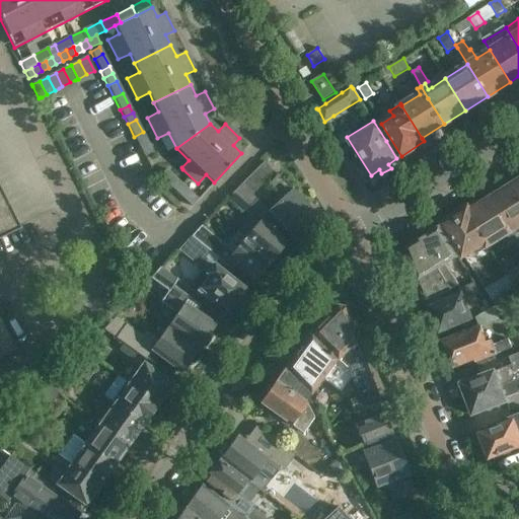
[(134,137),(140,149),(149,144),(143,132),(134,137)]
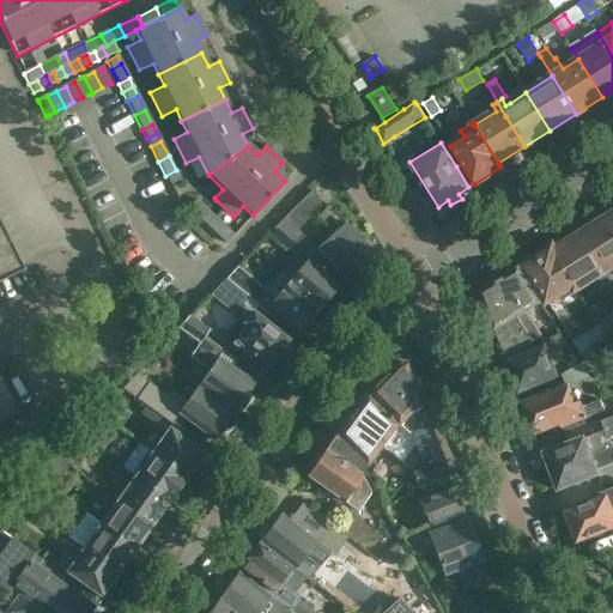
[(165,176),(170,184),(180,178),(176,170),(165,176)]
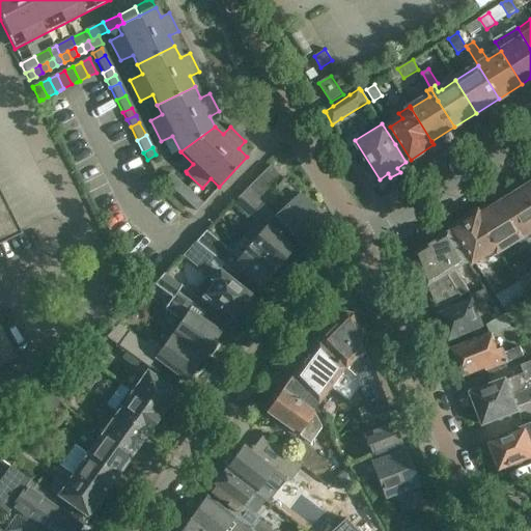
[(270,166),(248,188),(257,199),(280,177),(270,166)]
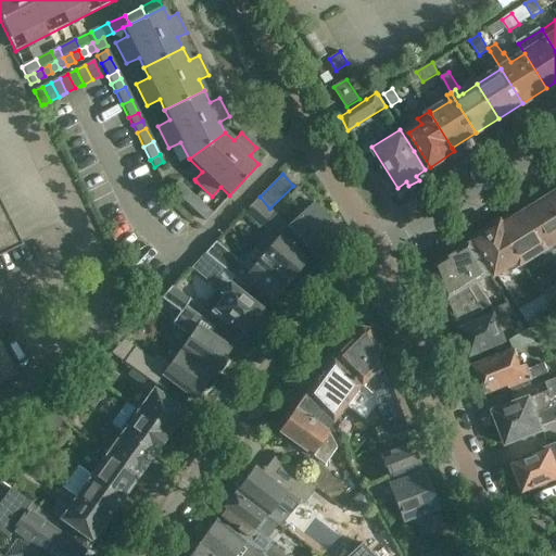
[(184,188),(177,181),(171,189),(177,196),(184,188)]
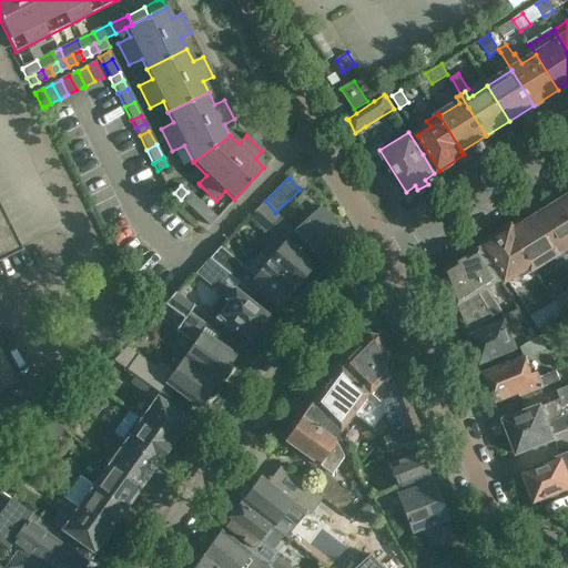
[(307,219),(292,233),(312,253),(318,261),(320,259),(322,261),(330,253),(327,251),(344,235),(305,191),(293,202),(307,219)]
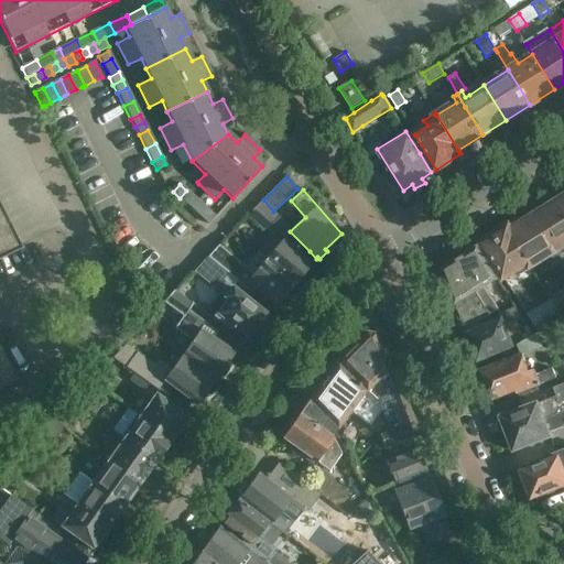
[(180,198),(191,208),(197,201),(186,191),(180,198)]
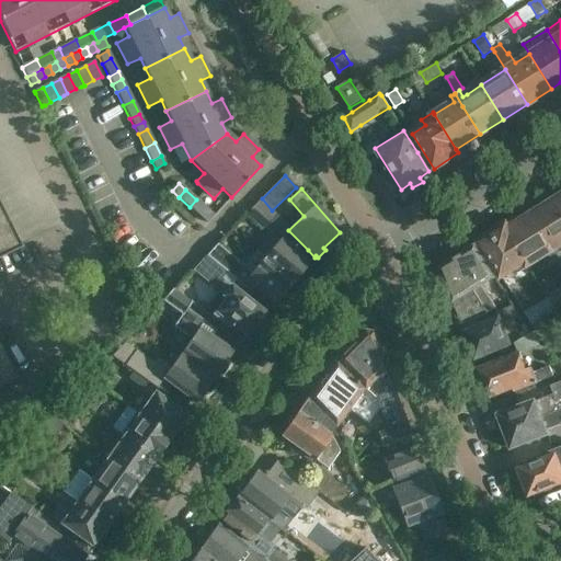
[(262,198),(245,215),(261,230),(264,227),(277,242),(263,259),(278,272),(293,284),(295,281),(297,283),(304,275),(301,273),(311,262),(304,255),(308,250),(288,230),(287,230),(276,216),(275,216),(271,212),(272,210),(262,198)]
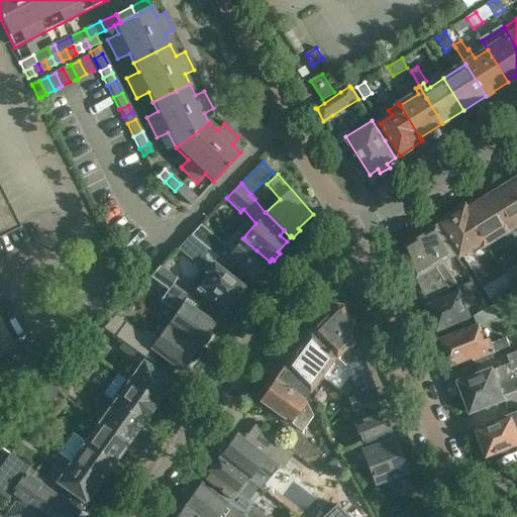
[(175,191),(185,200),(191,194),(181,184),(175,191)]
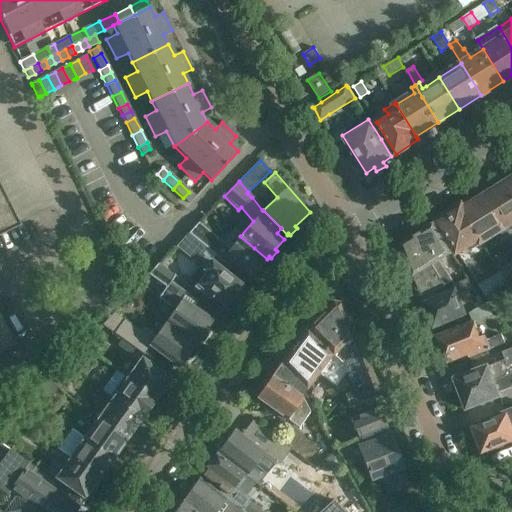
[(511,191),(507,183),(486,196),(491,204),(508,231),(511,228),(509,223),(511,221),(511,191)]
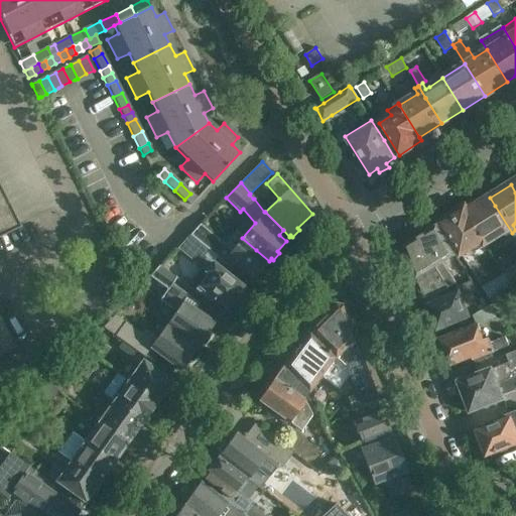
[(184,200),(190,206),(197,199),(190,194),(184,200)]
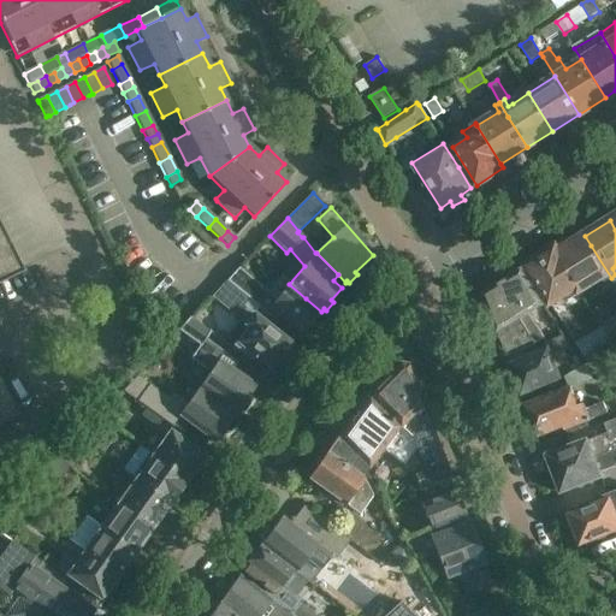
[(0,425),(19,416),(0,378),(0,280),(18,272),(0,235),(0,425)]
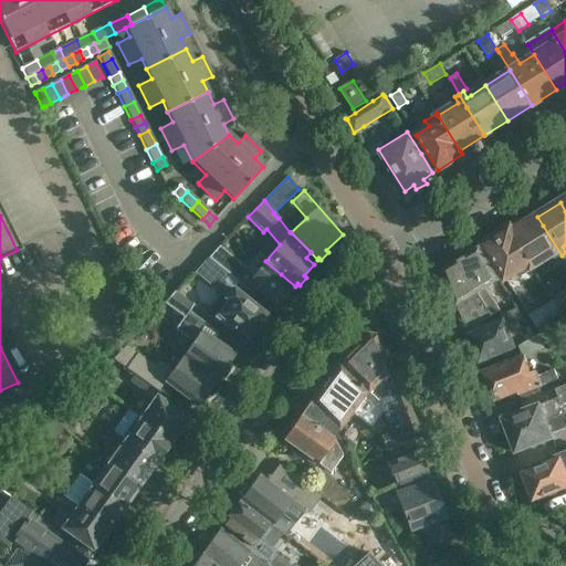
[(537,217),(512,232),(533,265),(553,253),(556,259),(562,255),(537,217)]
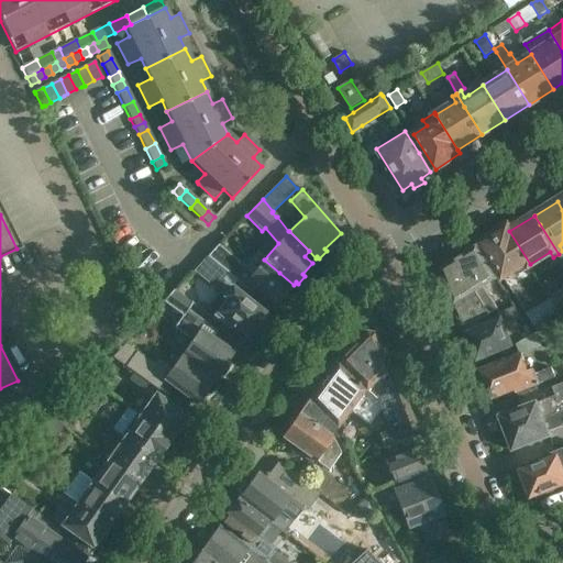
[(507,228),(482,243),(501,276),(515,268),(519,276),(532,267),(530,264),(509,231),(507,228)]
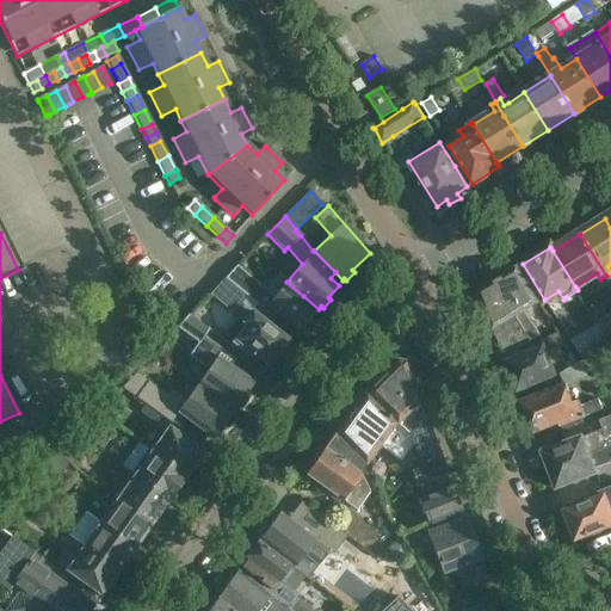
[(238,265),(226,278),(263,312),(263,310),(266,307),(298,333),(319,309),(303,296),(287,282),(275,296),(238,265)]
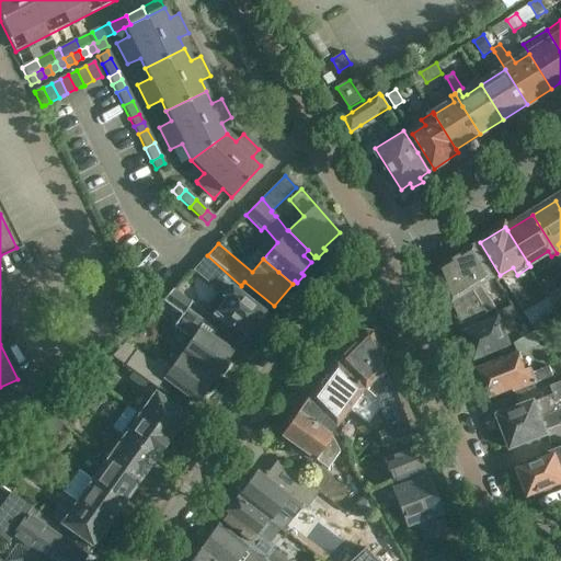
[(476,245),(455,259),(488,313),(497,307),(483,285),(495,277),(476,245)]
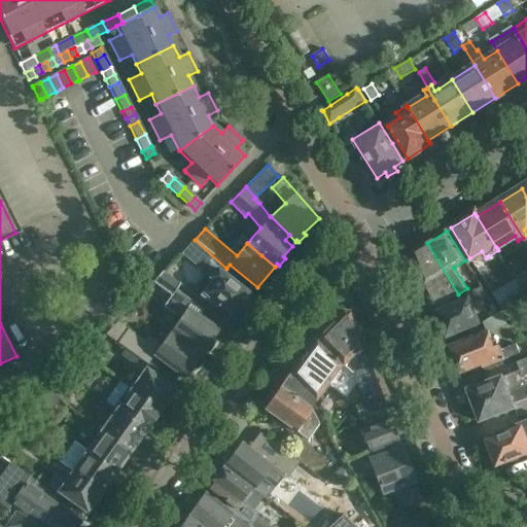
[(183,252),(181,255),(200,270),(205,274),(192,288),(217,309),(219,306),(232,316),(234,314),(236,315),(243,307),(240,305),(242,302),(241,302),(247,293),(208,262),(213,256),(212,255),(195,242),(194,241),(183,252)]
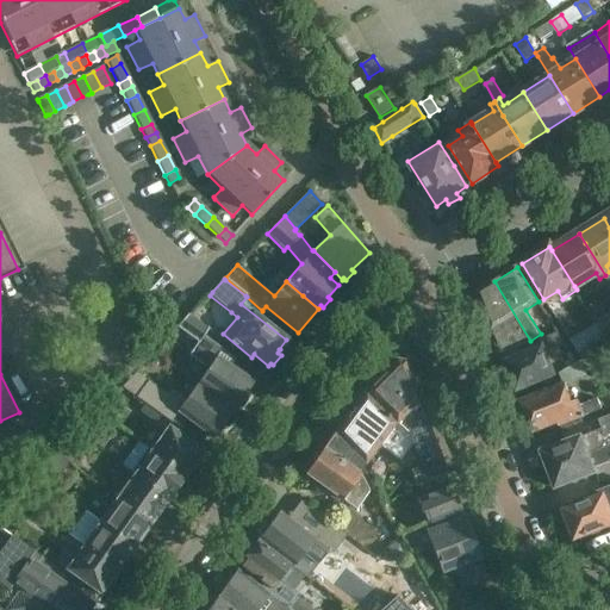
[(504,358),(530,341),(495,281),(487,285),(486,284),(474,291),(481,309),(484,307),(504,358)]
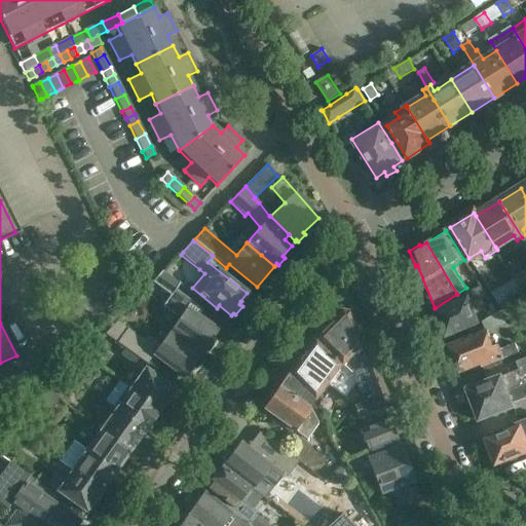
[(525,269),(514,277),(523,293),(525,290),(525,269)]
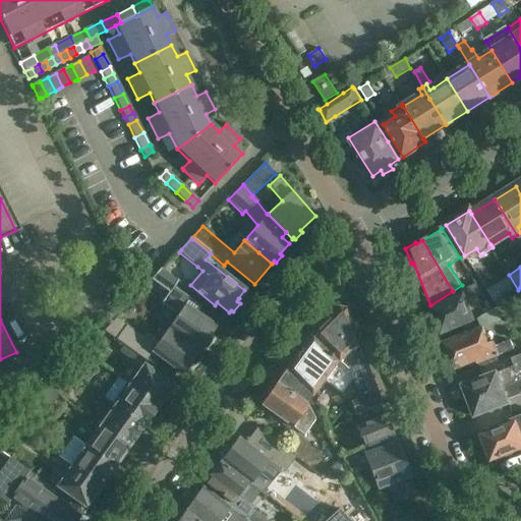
[(161,269),(151,280),(169,293),(162,303),(166,306),(177,314),(167,329),(198,352),(200,349),(205,349),(206,349),(212,342),(211,342),(209,337),(217,327),(197,312),(201,306),(173,287),(177,281),(161,269)]
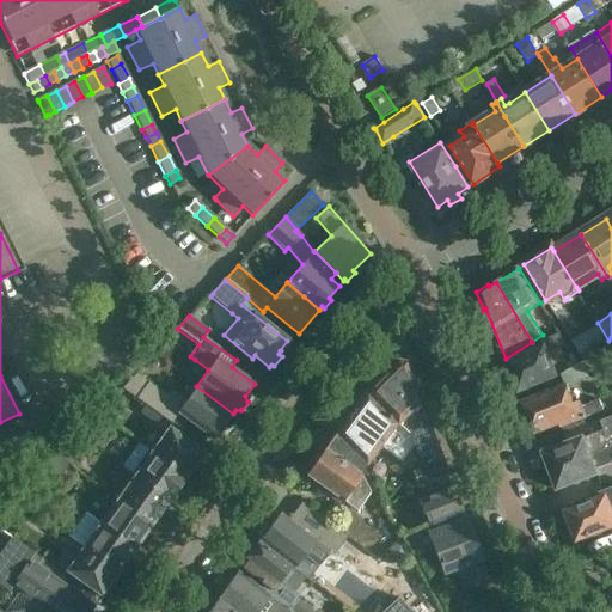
[(568,346),(561,334),(542,341),(545,348),(507,362),(519,392),(540,384),(557,377),(548,355),(568,346)]
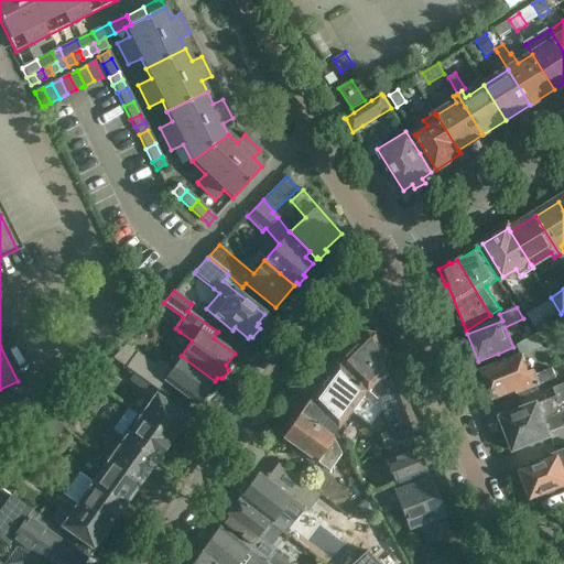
[(549,320),(543,310),(537,308),(527,313),(535,327),(549,320)]
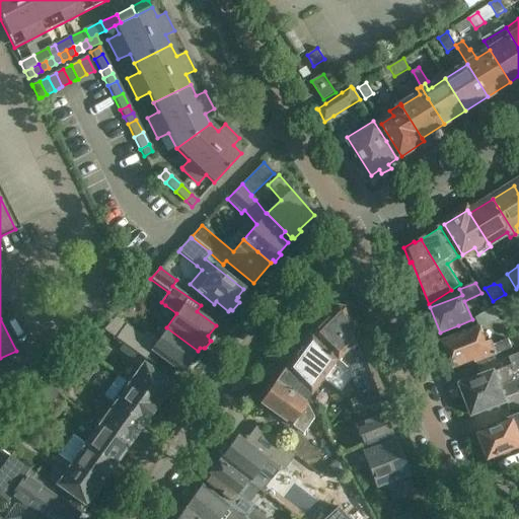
[(348,399),(354,414),(380,404),(344,308),(336,306),(310,334),(336,359),(346,367),(345,368),(347,369),(357,396),(348,399)]
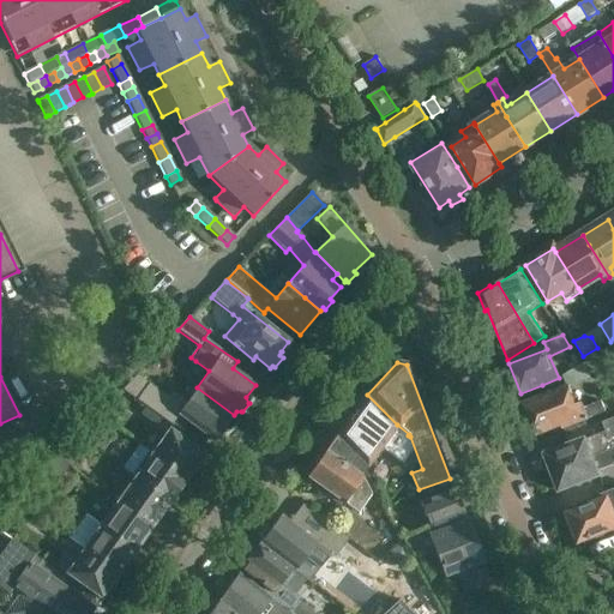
[(138,374),(122,390),(145,407),(145,408),(161,419),(162,419),(172,426),(179,417),(214,443),(223,431),(228,431),(229,432),(235,422),(233,417),(234,415),(197,387),(186,403),(172,393),(169,397),(138,374)]
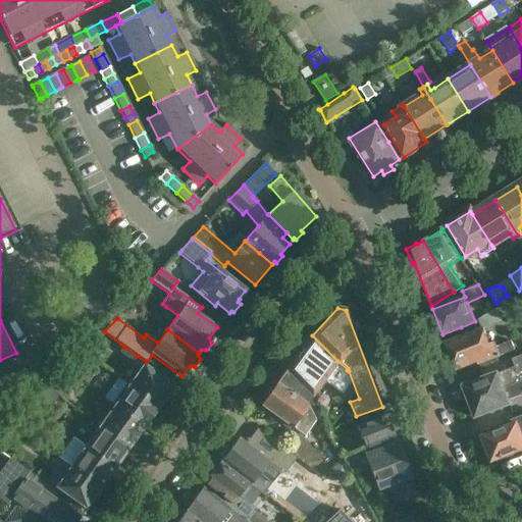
[(490,345),(484,329),(446,344),(456,369),(478,361),(480,365),(516,351),(512,342),(498,347),(496,343),(490,345)]
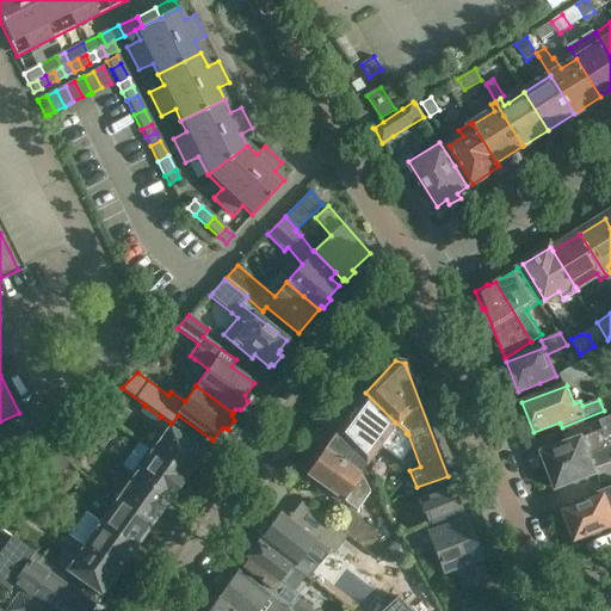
[(350,413),(334,434),(364,466),(380,444),(382,440),(394,450),(406,433),(395,423),(365,393),(350,413)]
